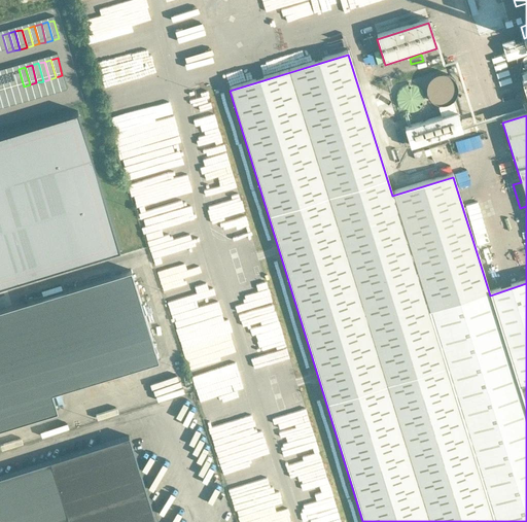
[(24,87),(19,69),(12,70),(18,89),(24,87)]
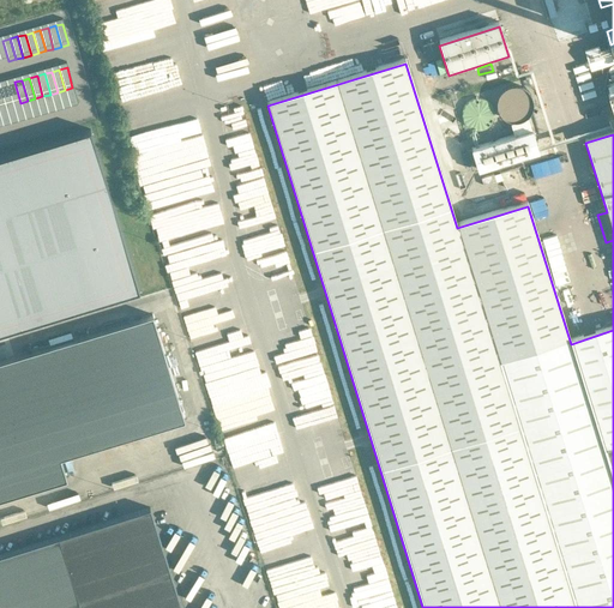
[(20,103),(14,82),(7,84),(12,104),(20,103)]
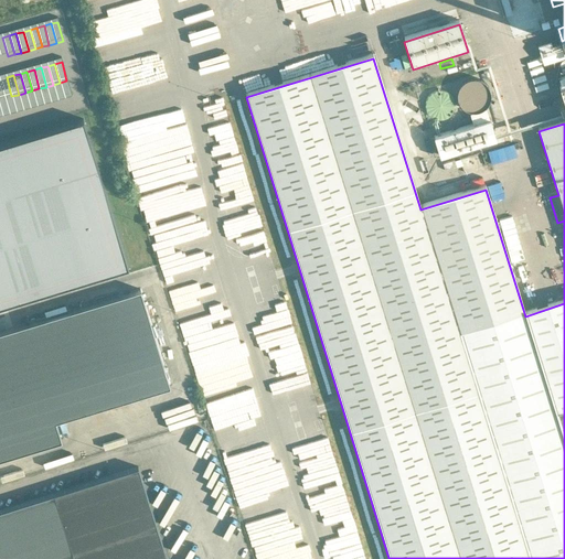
[(11,96),(7,77),(0,78),(0,82),(4,98),(11,96)]
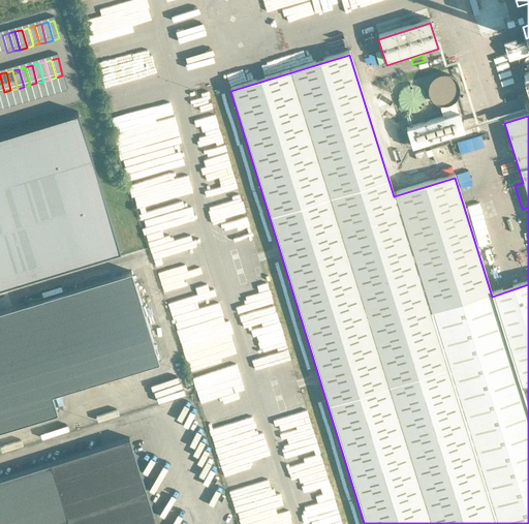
[(67,94),(62,75),(56,78),(61,95),(67,94)]
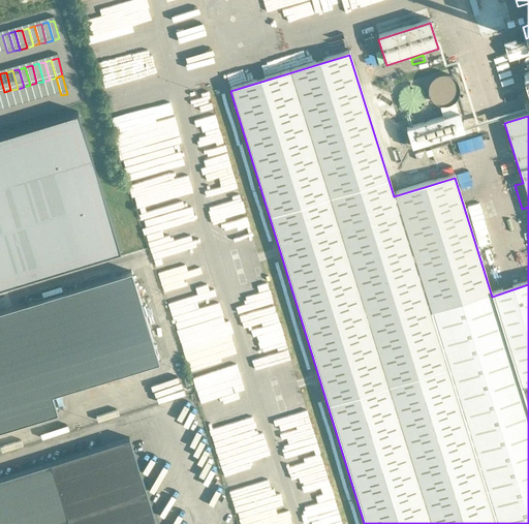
[(61,95),(56,78),(50,80),(55,97),(61,95)]
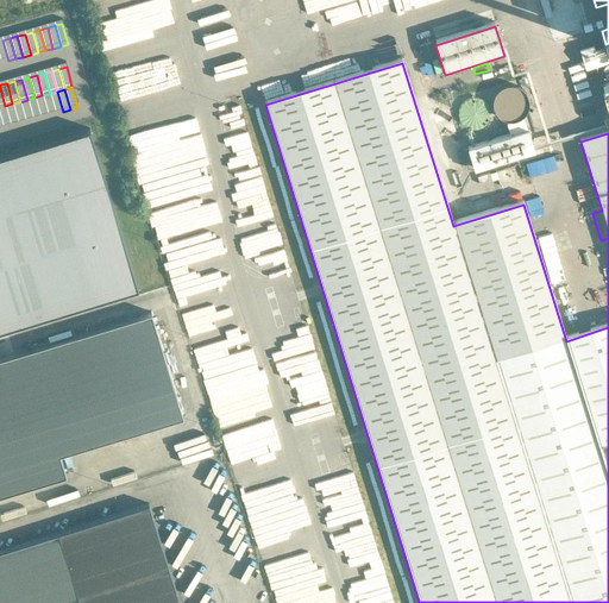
[(63,112),(57,92),(50,94),(56,114),(63,112)]
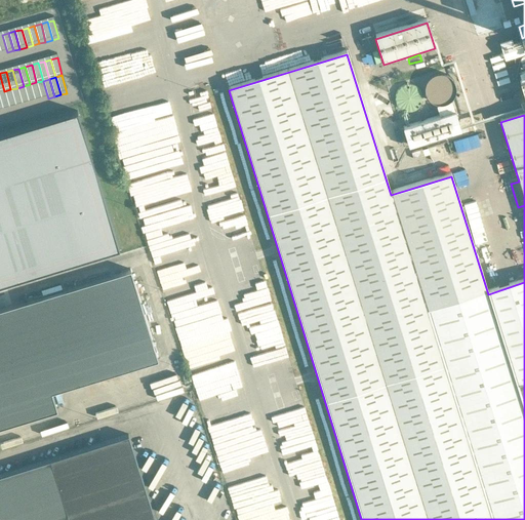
[(48,98),(43,81),(36,82),(41,101),(48,98)]
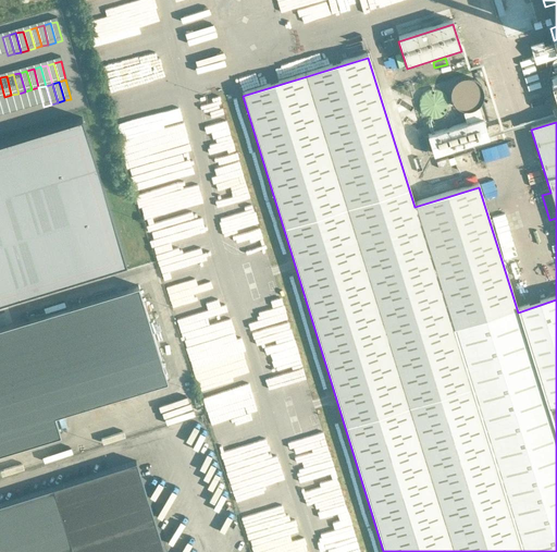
[(44,107),(38,87),(32,89),(37,108),(44,107)]
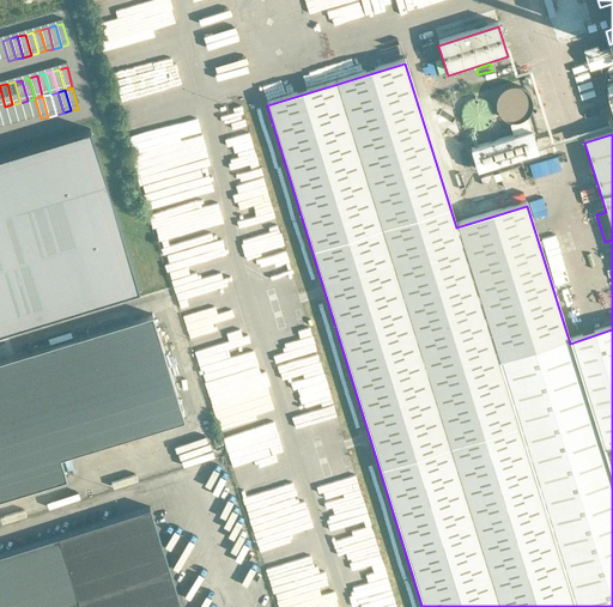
[(41,119),(35,98),(28,101),(34,121),(41,119)]
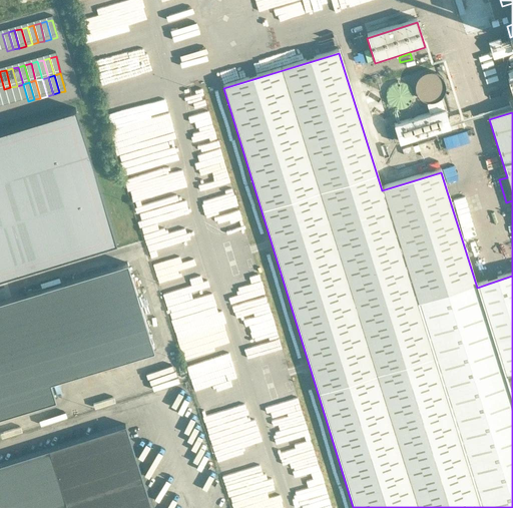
[(28,101),(23,84),(17,86),(22,103),(28,101)]
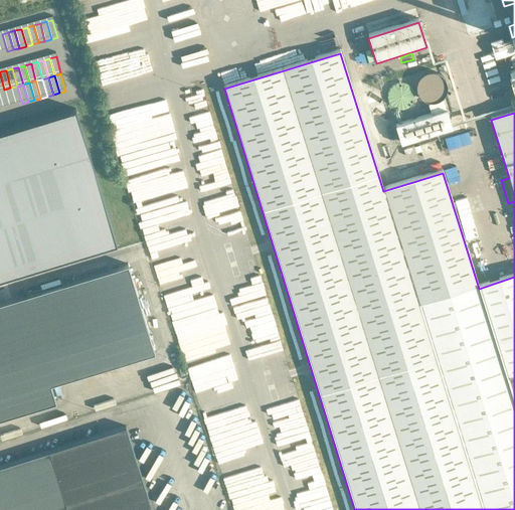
[(22,104),(17,87),(10,88),(15,106),(22,104)]
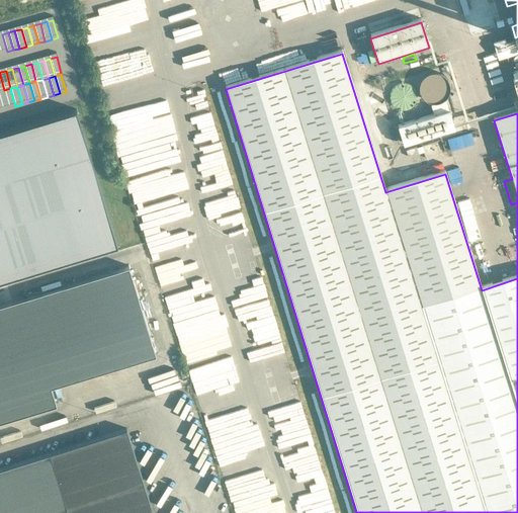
[(15,106),(10,88),(4,90),(9,107),(15,106)]
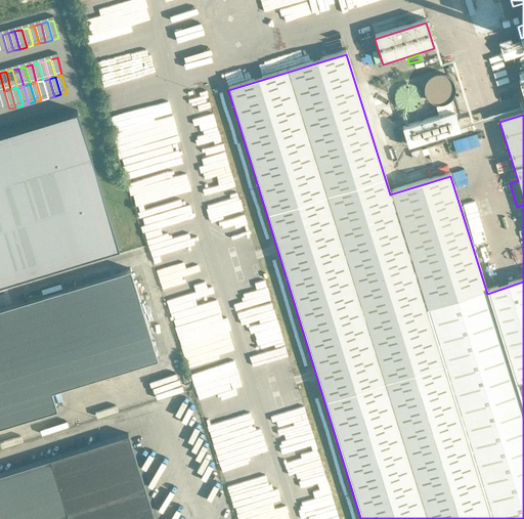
[(9,109),(4,91),(0,92),(0,100),(3,111),(9,109)]
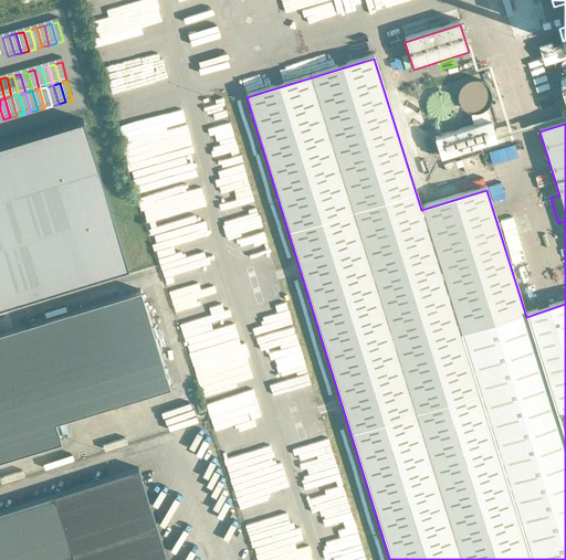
[(435,141),(441,161),(498,144),(491,124),(435,141)]
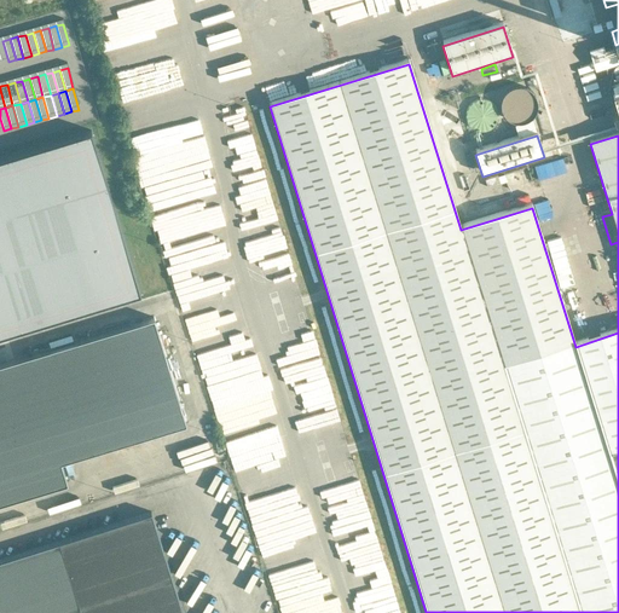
[(0,340),(140,299),(92,137),(0,163),(0,340)]
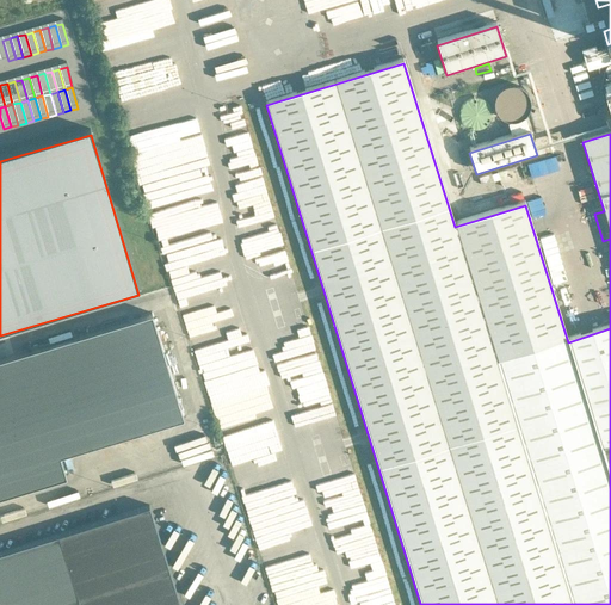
[(487,178),(488,184),(506,178),(505,172),(487,178)]
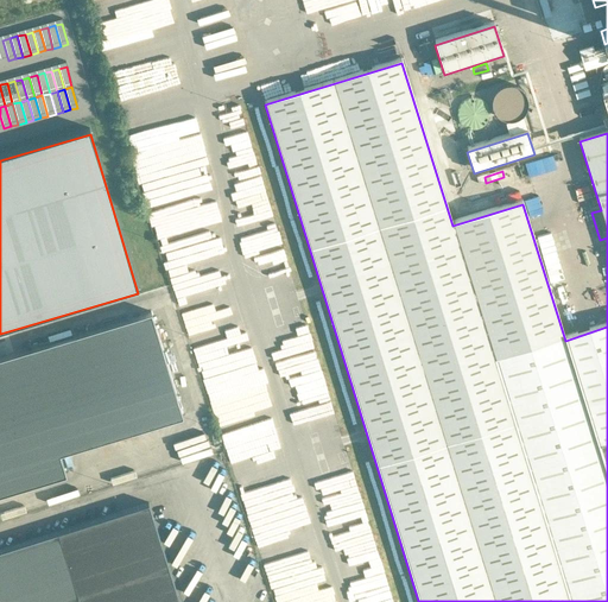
[(0,499),(67,480),(59,458),(183,422),(151,317),(0,362),(0,499)]
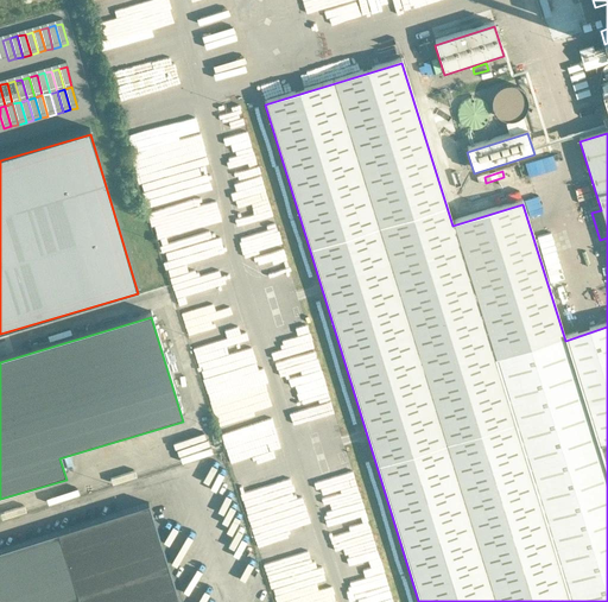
[(177,601),(149,508),(0,555),(0,601),(177,601)]
